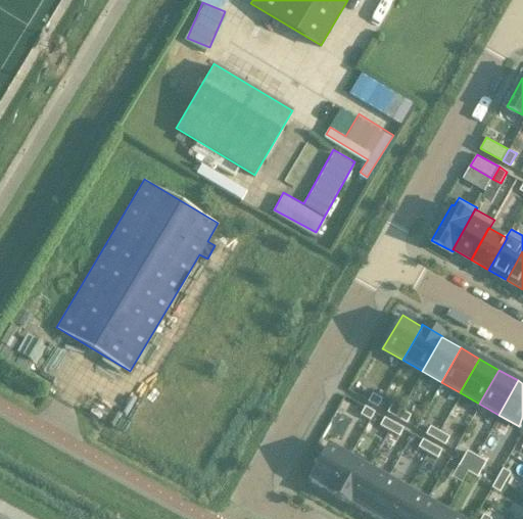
[(381,397),(372,392),(367,399),(377,406),(381,397)]
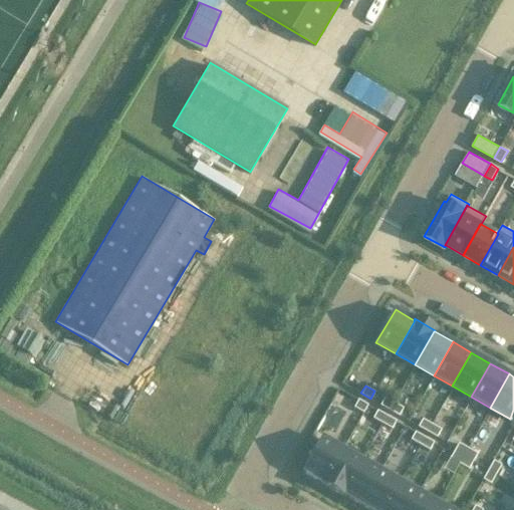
[(390,409),(394,402),(384,396),(379,404),(390,409)]
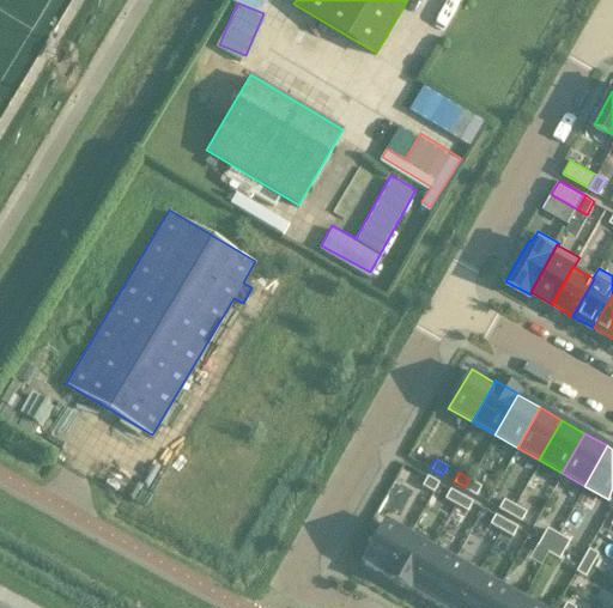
[(438,481),(428,474),(422,484),(434,490),(438,481)]
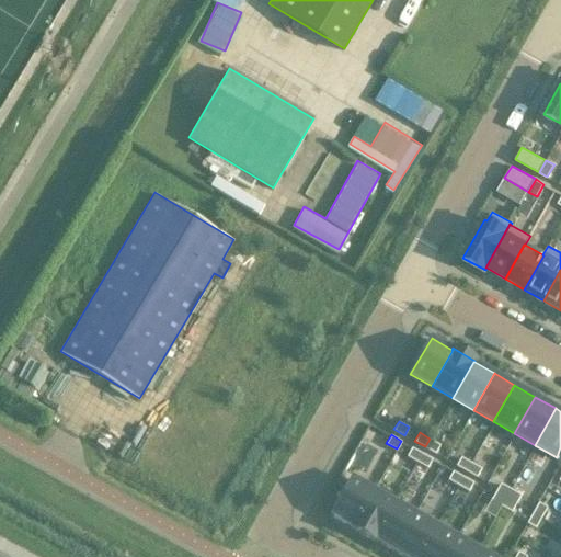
[(439,444),(430,439),(425,446),(435,452),(439,444)]
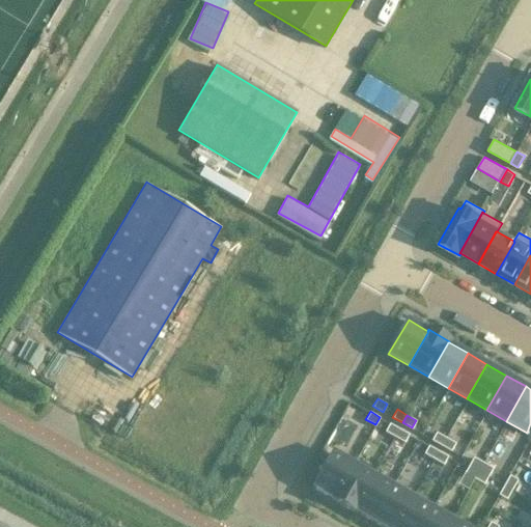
[(394,436),(399,428),(390,422),(385,431),(394,436)]
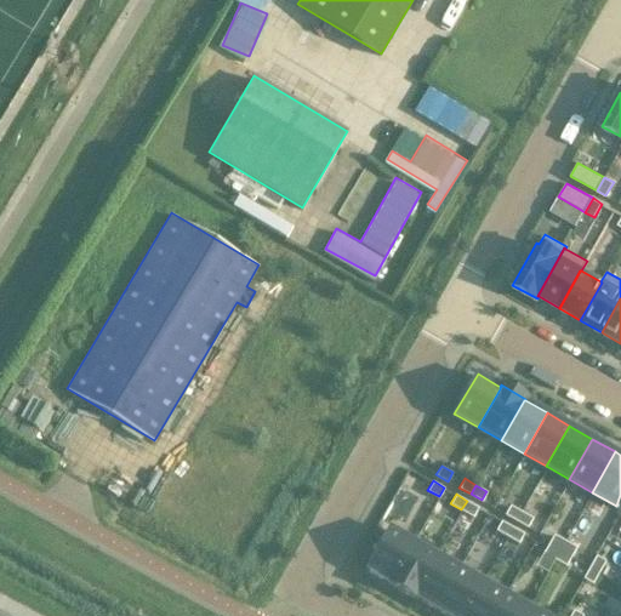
[(478,507),(467,501),(461,509),(473,515),(478,507)]
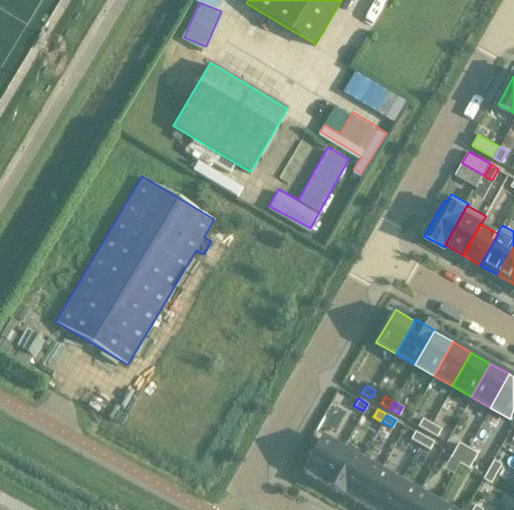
[(427,431),(432,423),(422,418),(418,425),(427,431)]
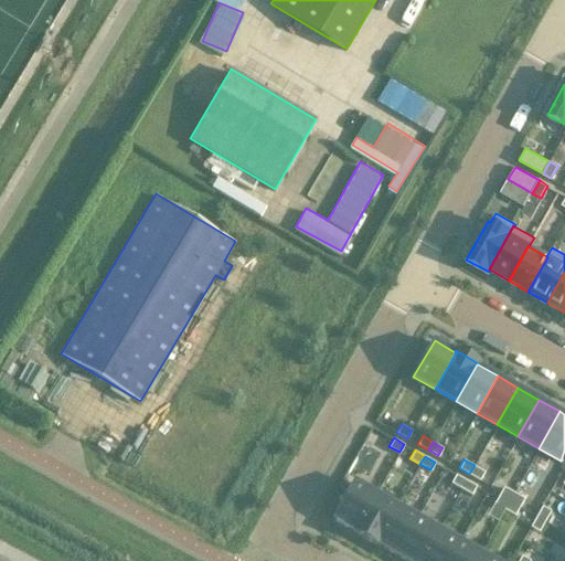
[(484,470),(475,465),(469,474),(479,479),(484,470)]
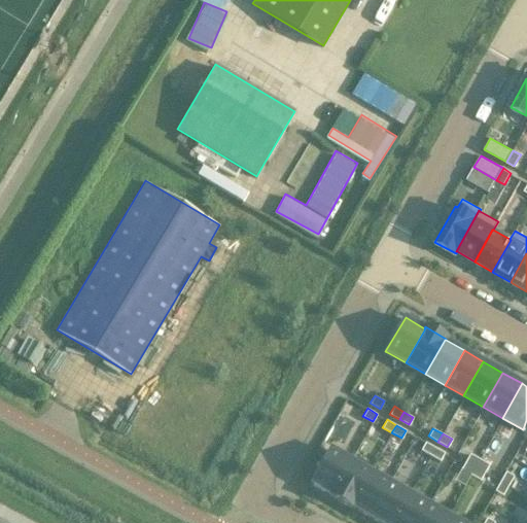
[(430,454),(434,447),(425,441),(421,449),(430,454)]
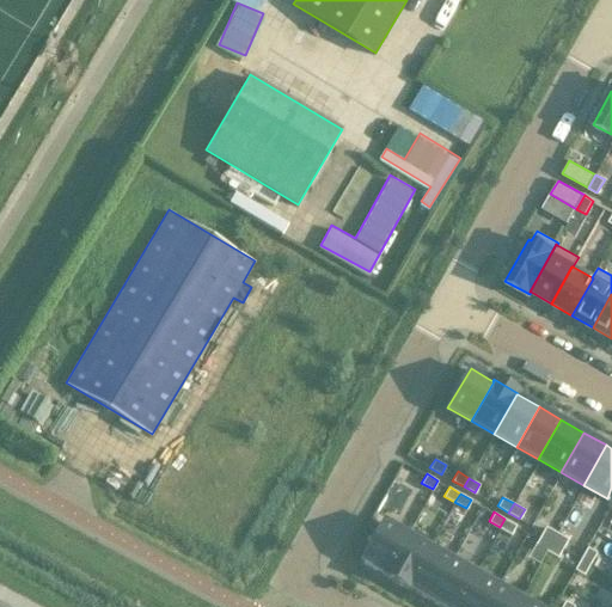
[(516,525),(505,519),(500,527),(510,534),(516,525)]
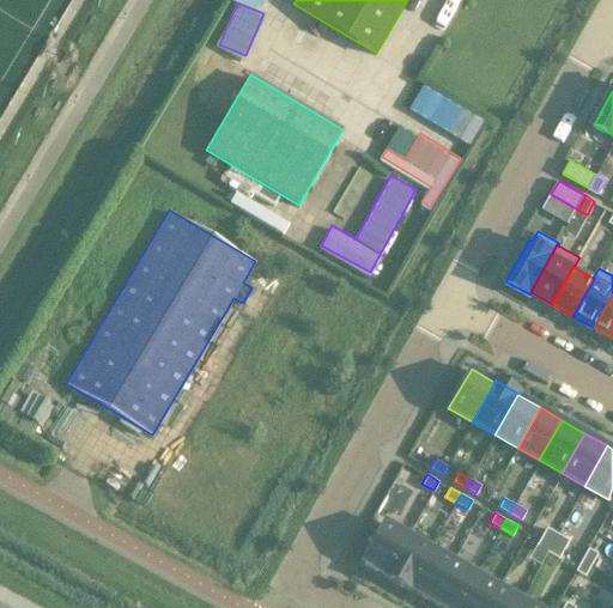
[(386,573),(408,534),(384,521),(362,561),(363,561),(384,573),(386,573)]
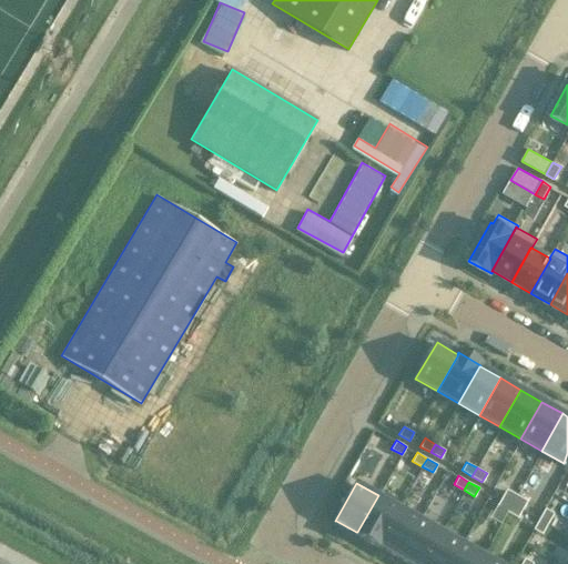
[(511,502),(517,494),(506,489),(501,496),(511,502)]
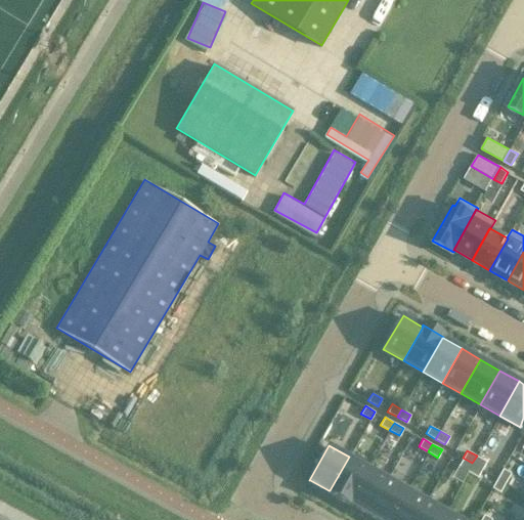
[(472,463),(482,469),(486,461),(477,456),(472,463)]
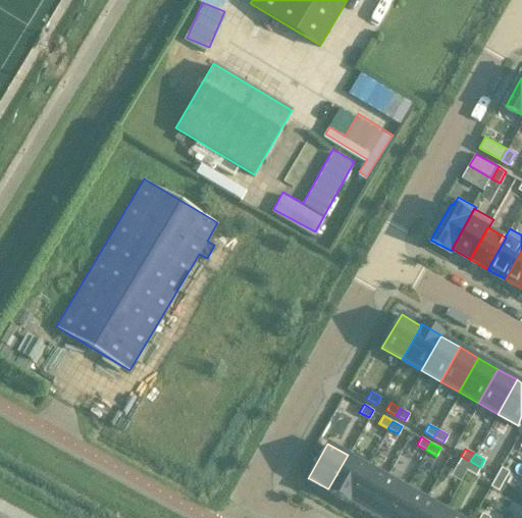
[(367,466),(348,455),(328,488),(327,488),(327,489),(348,502),(349,501),(348,500),(367,466)]
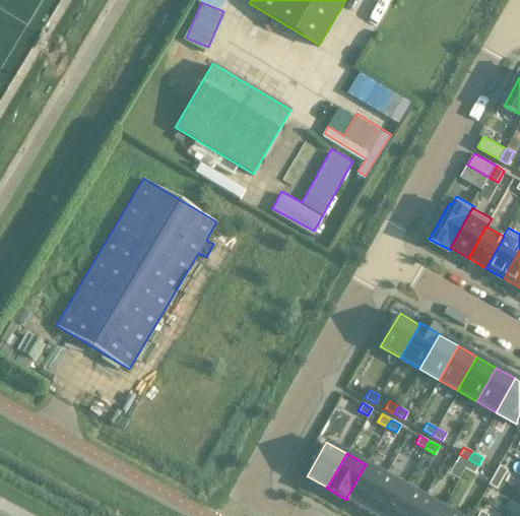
[(464,467),(468,459),(459,454),(455,462),(464,467)]
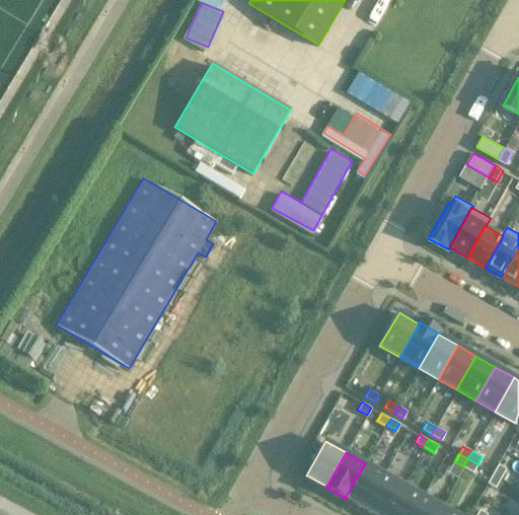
[(477,464),(467,458),(463,466),(472,471),(477,464)]
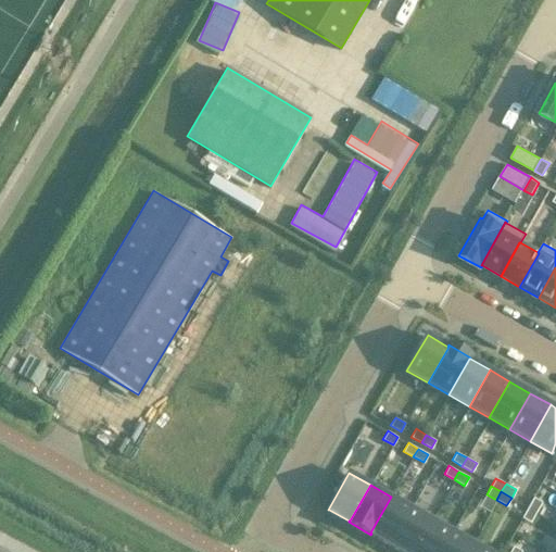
[(412,509),(391,497),(370,532),(371,534),(391,544),(411,509),(412,509)]
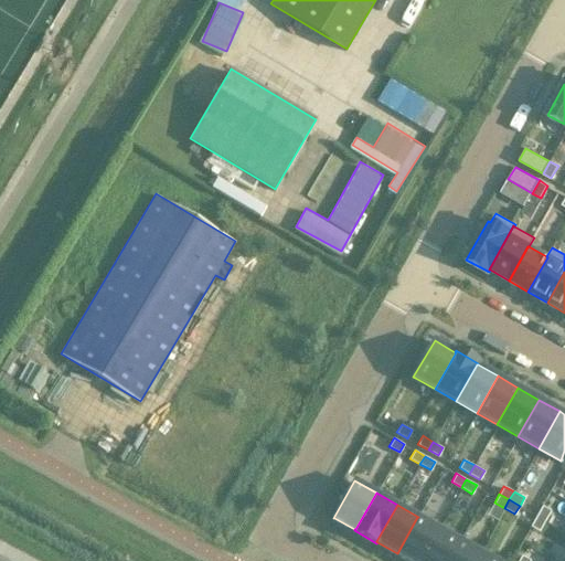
[(545,520),(551,509),(542,505),(536,515),(545,520)]
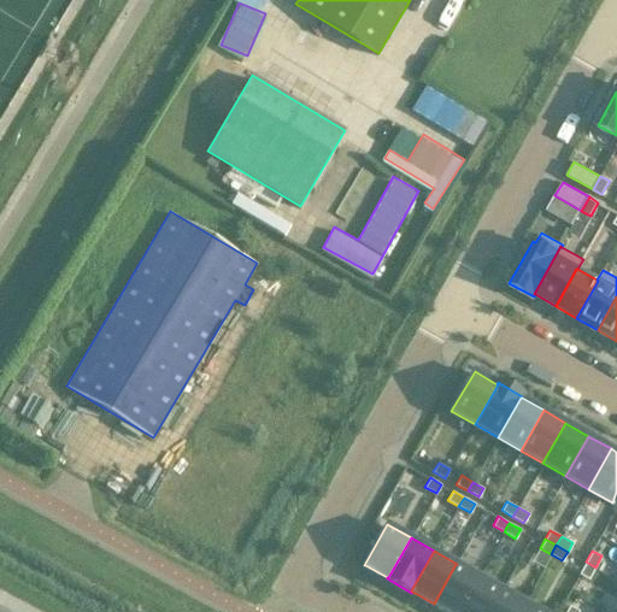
[(588,578),(595,568),(586,562),(580,574),(588,578)]
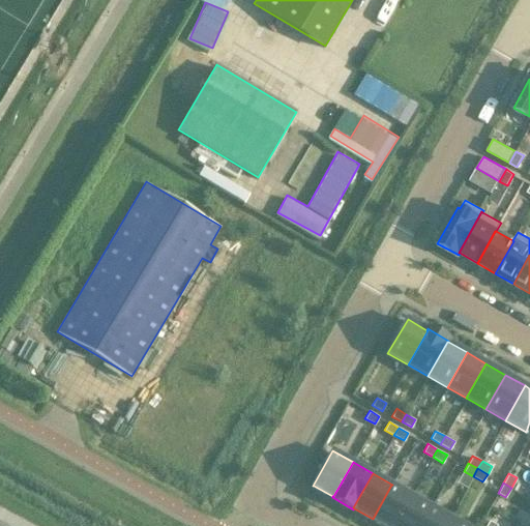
[(393,525),(411,495),(391,485),(373,519),(384,525),(393,525)]
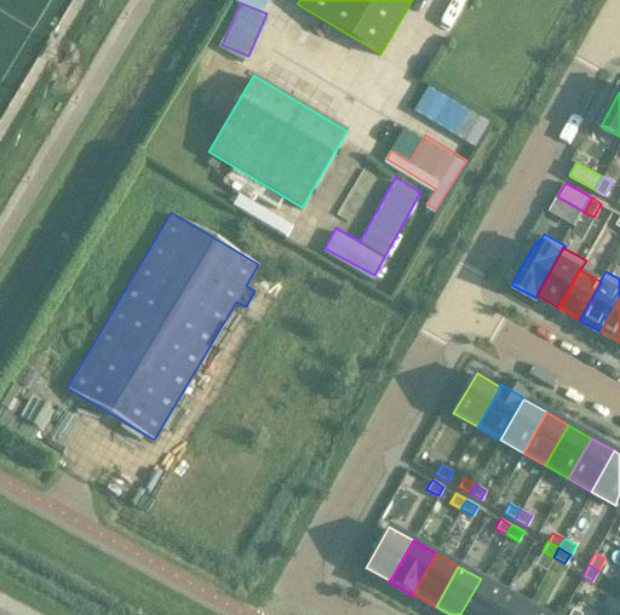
[(489,614),(504,592),(481,579),(460,614),(489,614)]
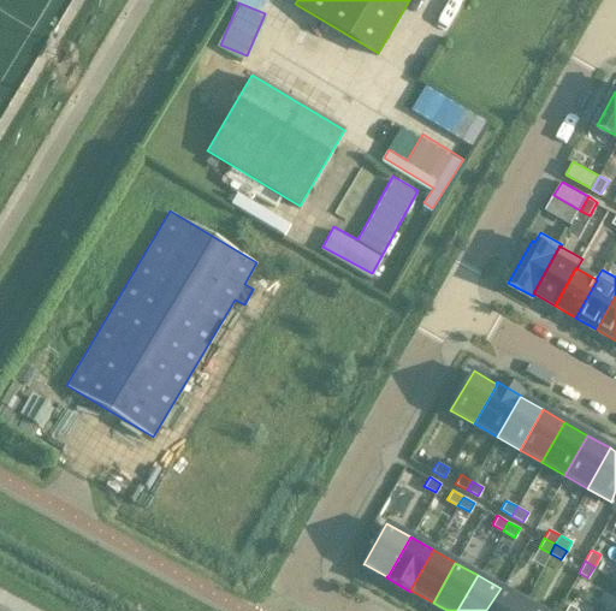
[(516,610),(522,601),(501,588),(486,610),(516,610)]
